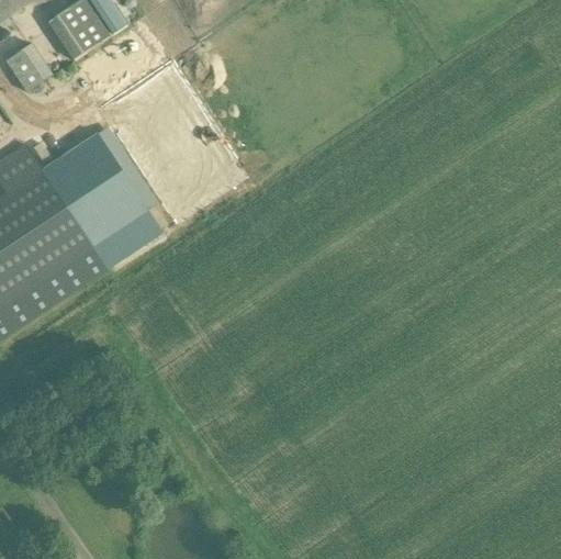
[(0,21),(32,0),(0,0),(0,21)]
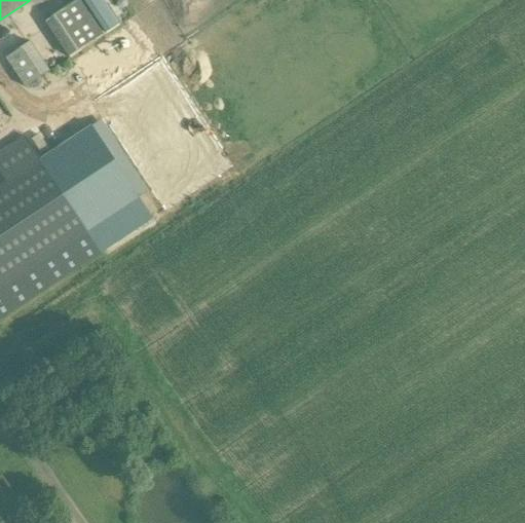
[(45,20),(68,55),(103,33),(79,0),(75,0),(45,20)]
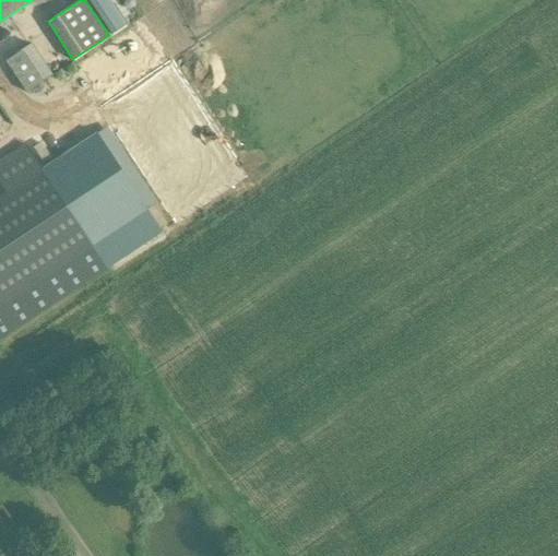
[(88,0),(111,33),(126,23),(109,0),(88,0)]
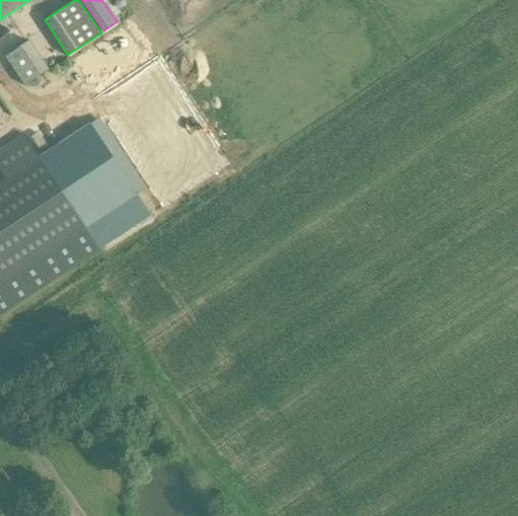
[(7,55),(25,84),(50,69),(30,40),(7,55)]
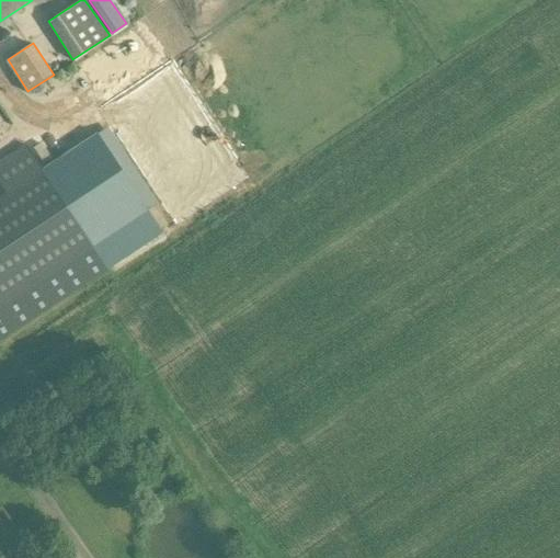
[(98,132),(42,169),(106,266),(162,230),(98,132)]
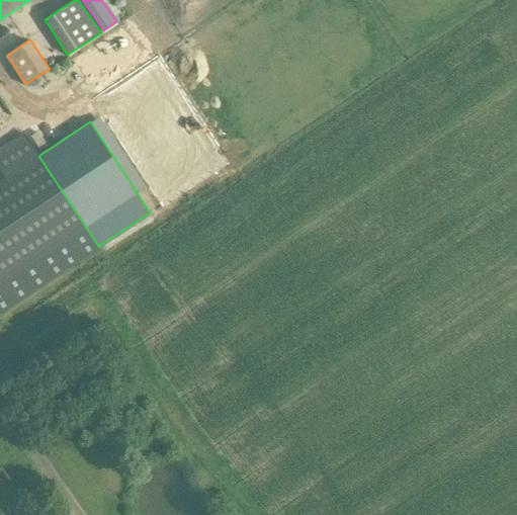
[(0,309),(98,246),(38,156),(22,132),(0,146),(0,170),(5,178),(0,180),(0,309)]
